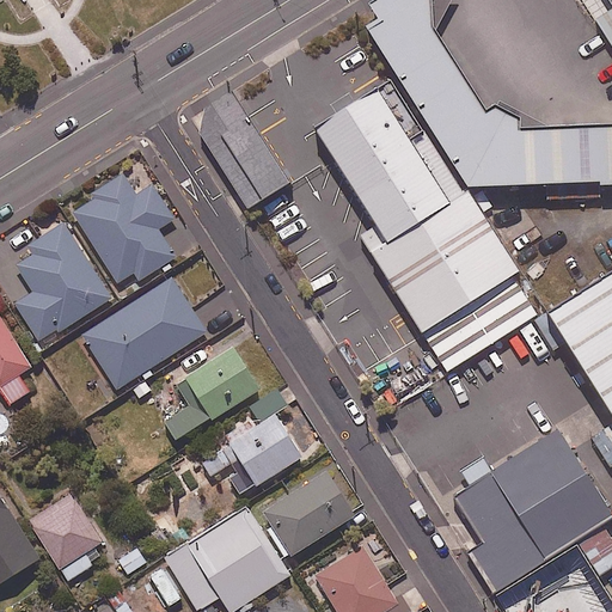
[(374,0),(366,5),(374,20),(363,29),(465,189),(544,185),(545,200),(599,199),(598,188),(611,187),(611,124),(549,128),(499,102),(495,108),(493,106),(484,112),(434,32),(451,0),(374,0)]
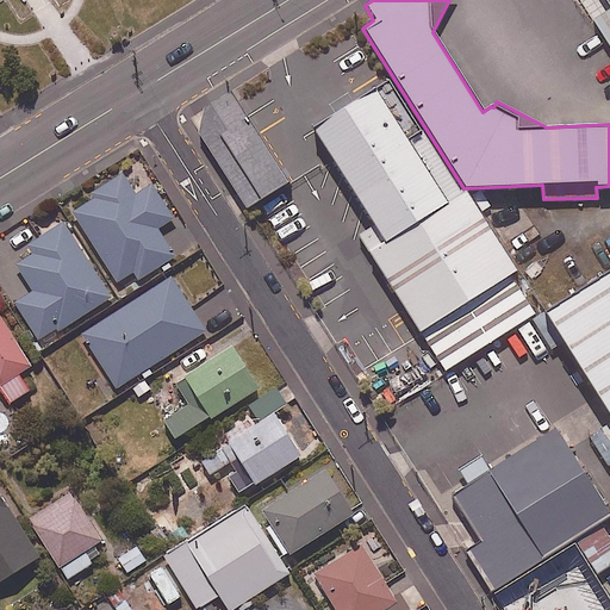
[(609,0),(603,0),(609,8),(591,19),(609,49),(609,0)]
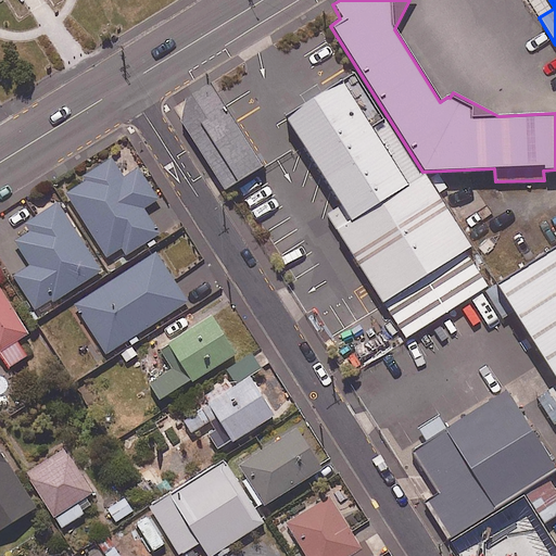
[(327,214),(326,215),(404,340),(488,287),(466,252),(472,248),(425,174),(407,185),(341,79),(281,116),(321,181),(311,188),(327,214)]
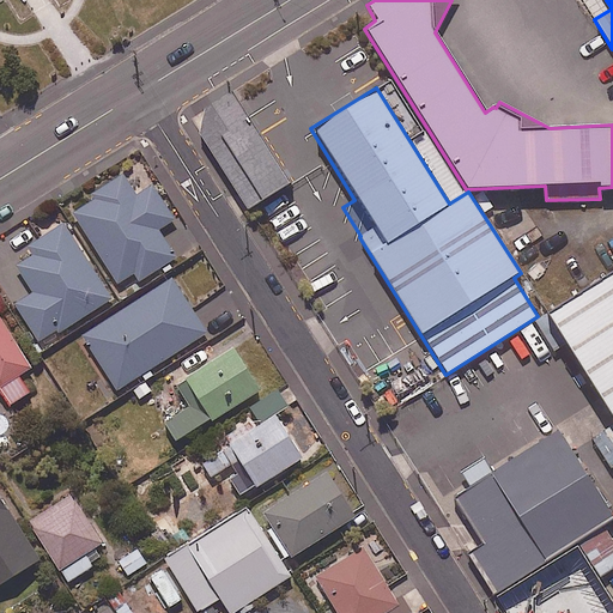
[(290,183),(231,92),(202,110),(198,134),(247,211),(290,183)]
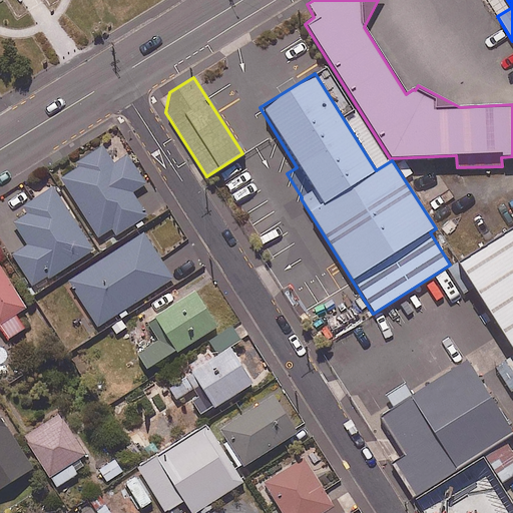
[(113,162),(102,144),(75,161),(78,165),(61,176),(98,234),(111,226),(115,233),(146,213),(131,190),(145,181),(127,153),(113,162)]
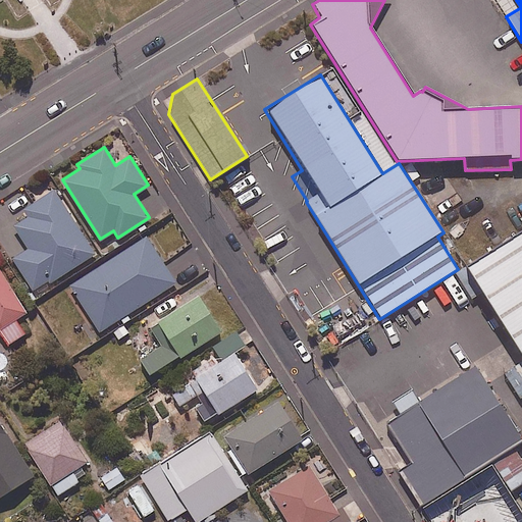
[(94,252),(54,189),(22,208),(29,217),(16,225),(30,247),(13,257),(35,290),(94,252)]
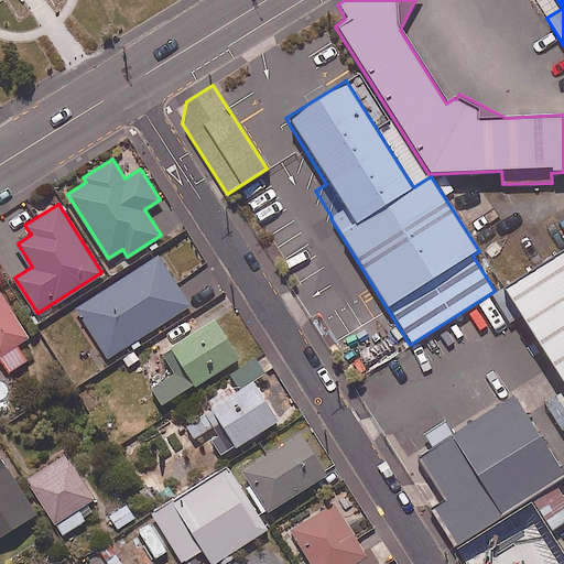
[(563,250),(500,291),(563,391),(563,250)]
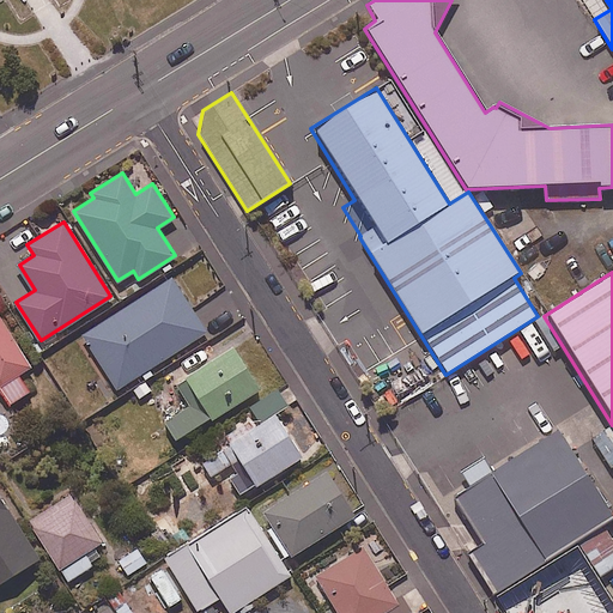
[(206,331),(171,275),(78,335),(113,389),(206,331)]
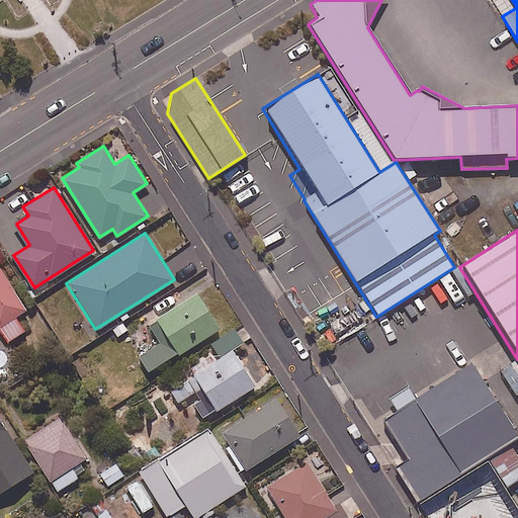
[(0,331),(2,334),(6,341),(23,330),(14,316),(25,308),(0,268),(0,331)]
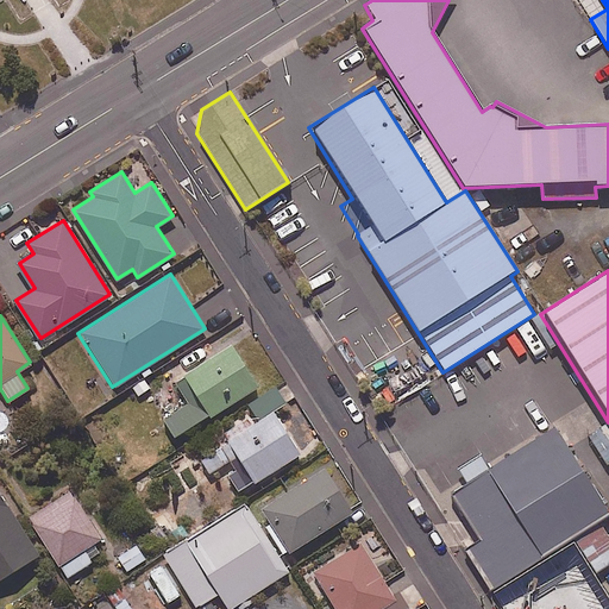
[(257,385),(228,341),(174,376),(189,401),(163,418),(175,437),(257,385)]
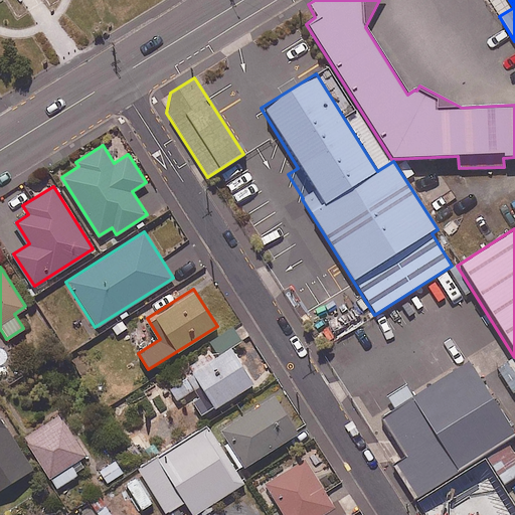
[(240,340),(232,326),(208,341),(213,350),(165,380),(176,399),(187,392),(200,414),(252,382),(230,346),(240,340)]
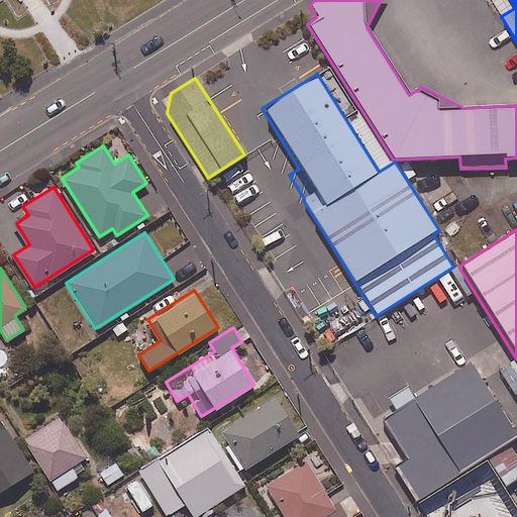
[(496,399),(473,364),(416,399),(408,387),(389,399),(396,411),(383,419),(409,458),(398,466),(419,499),(516,437),(516,434),(512,426),(516,423),(516,420),(511,412),(516,409),(505,393),(496,399)]
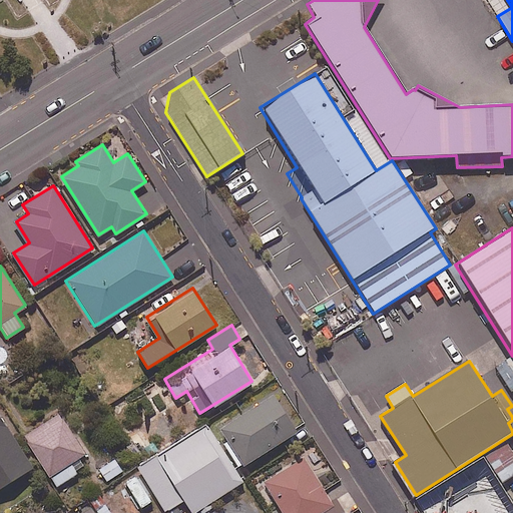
[(296,431),(273,392),(217,426),(240,465),(296,431)]
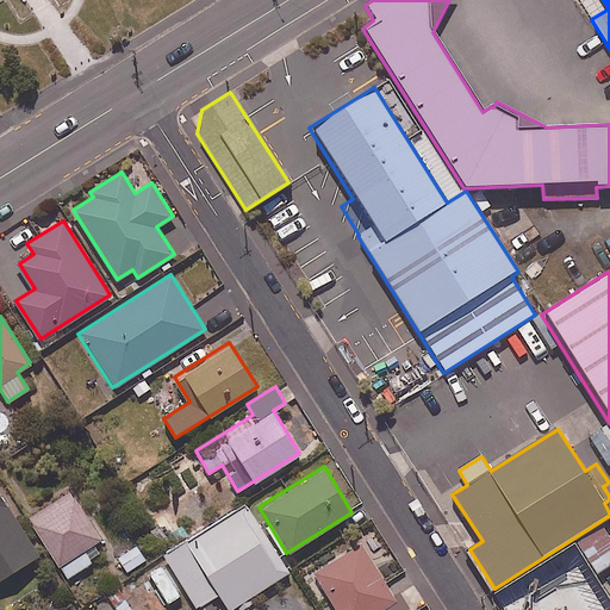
[(109,551),(69,490),(26,517),(55,560),(67,566),(73,574),(109,551)]
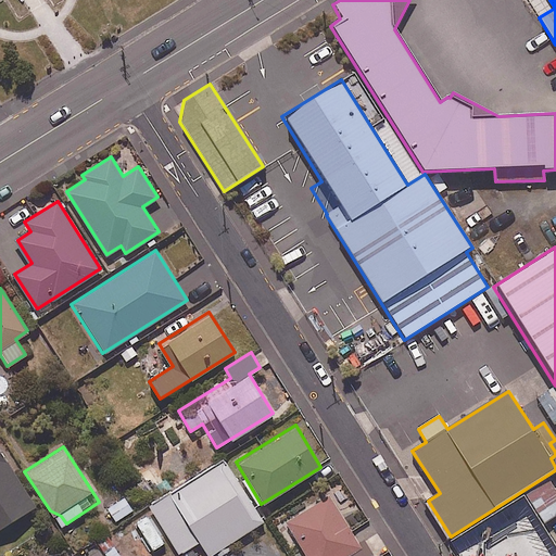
[(263,521),(224,458),(149,505),(178,553),(198,540),(207,555),(263,521)]
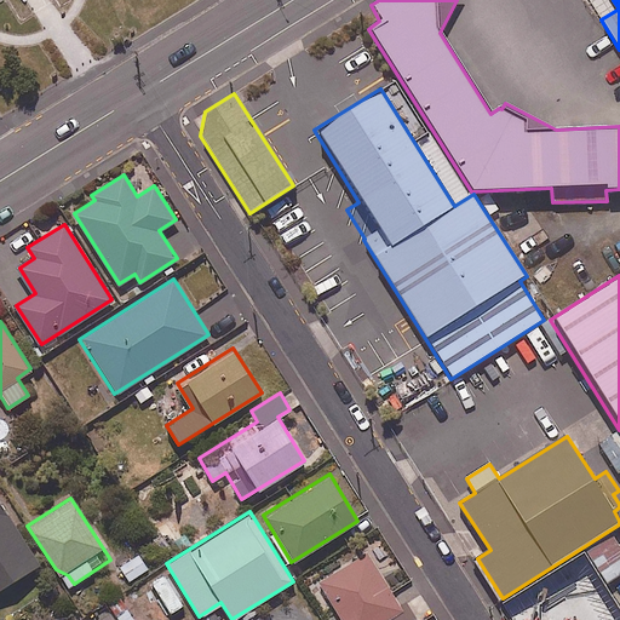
[(619,569),(619,545),(614,534),(587,550),(604,579),(619,569)]
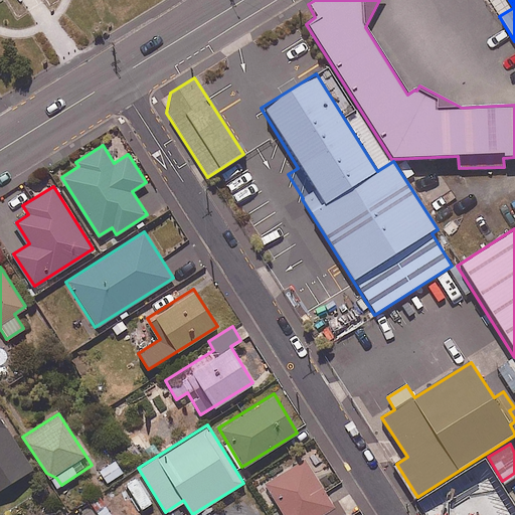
[(339,514),(305,458),(265,483),(284,514),(339,514)]
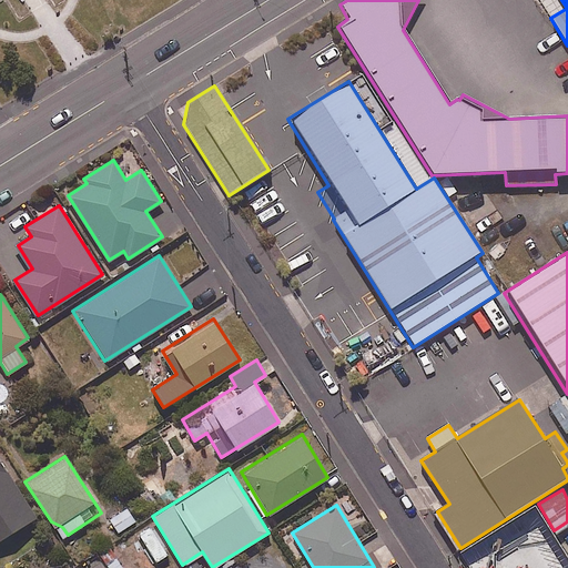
[(135,521),(127,507),(109,518),(117,533),(135,521)]
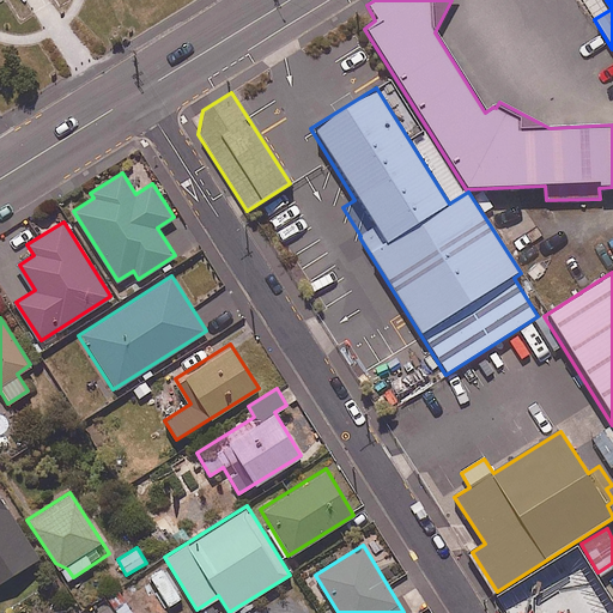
[(161,568),(149,575),(169,606),(180,599),(161,568)]
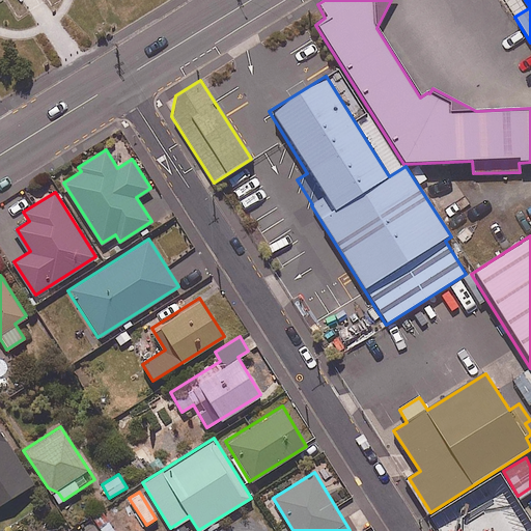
[(530,530),(513,503),(498,512),(494,506),(477,516),(486,530),(530,530)]
